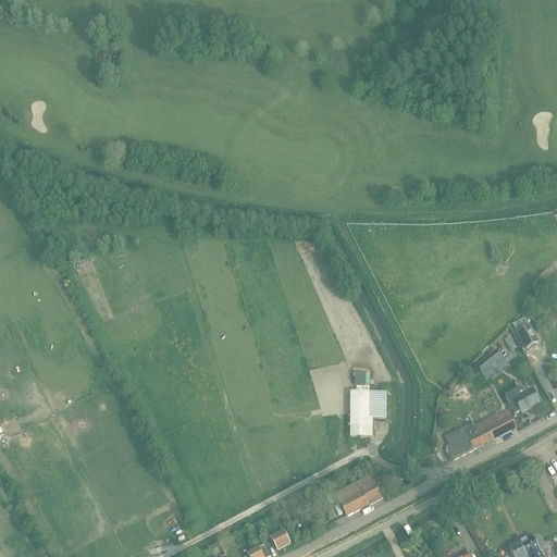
[(71,239),(74,250),(88,246),(85,235),(71,239)]
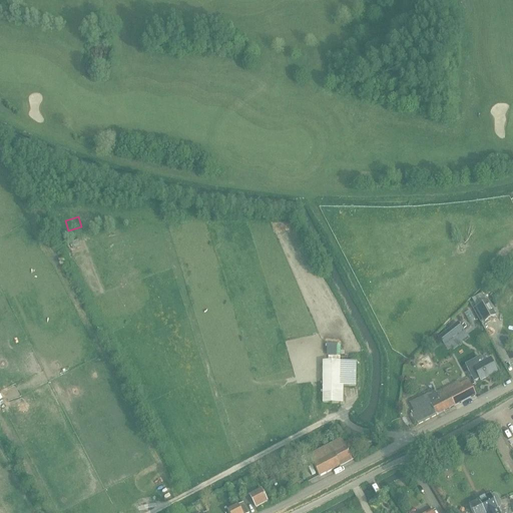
[(476,308),(484,322),(495,316),(487,302),(476,308)]
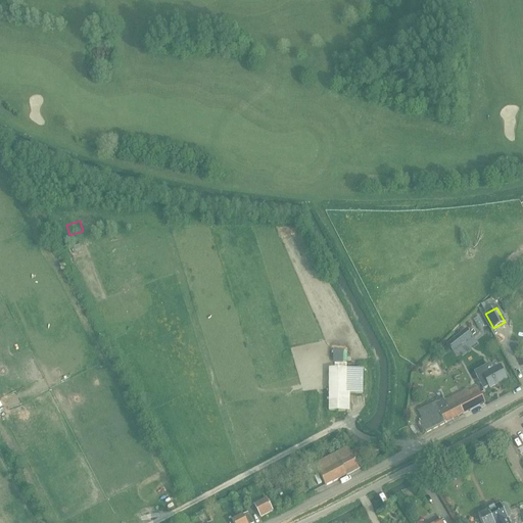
[(457,337),(447,344),(453,351),(463,344),(457,337)]
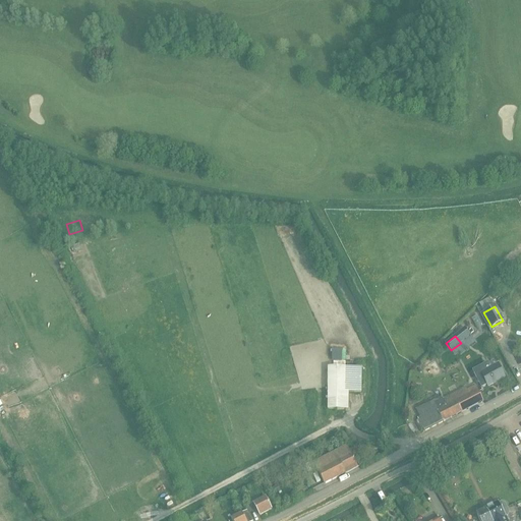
[(488,363),(472,371),(481,389),(486,386),(487,387),(505,378),(498,365),(491,369),(488,363)]
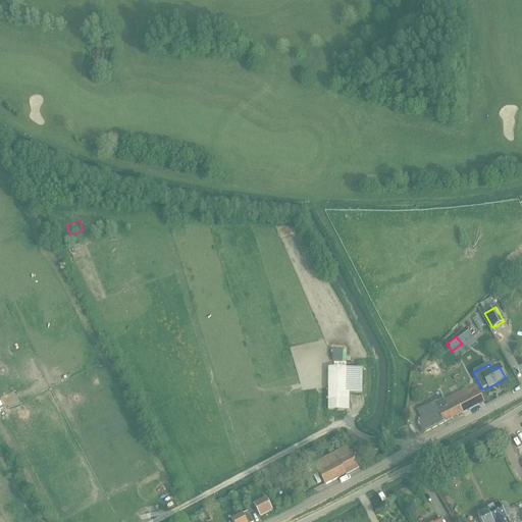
[(328,410),(345,410),(346,393),(362,393),(362,367),(335,367),(329,367),(328,410)]
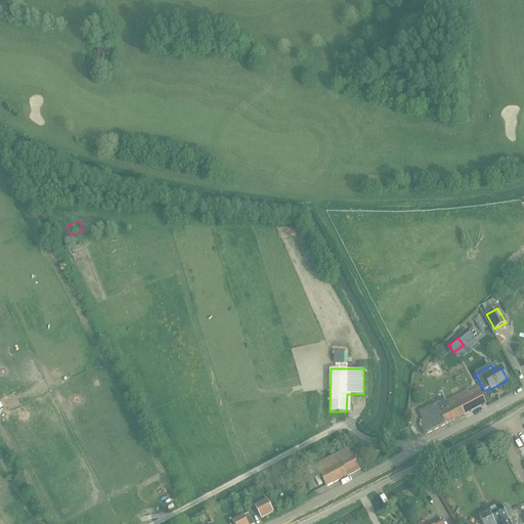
[(423,421),(421,421),(427,433),(485,403),(478,389),(467,394),(466,391),(445,401),(444,399),(419,412),(423,421)]
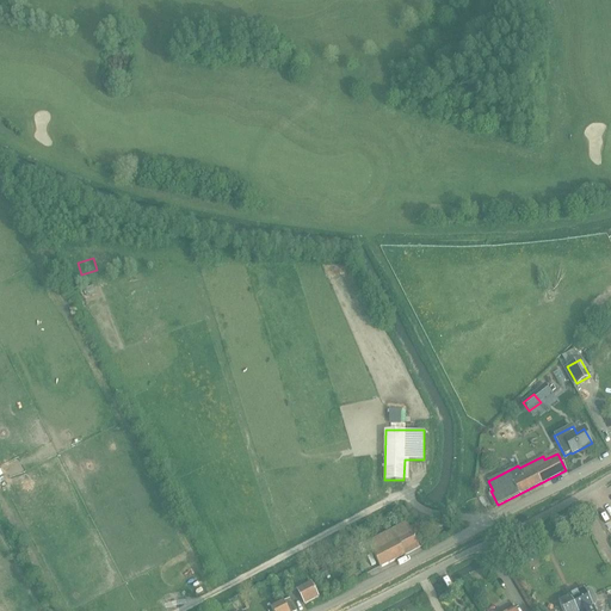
[(366,543),(372,553),(380,568),(403,555),(402,553),(418,545),(409,529),(406,523),(366,543)]
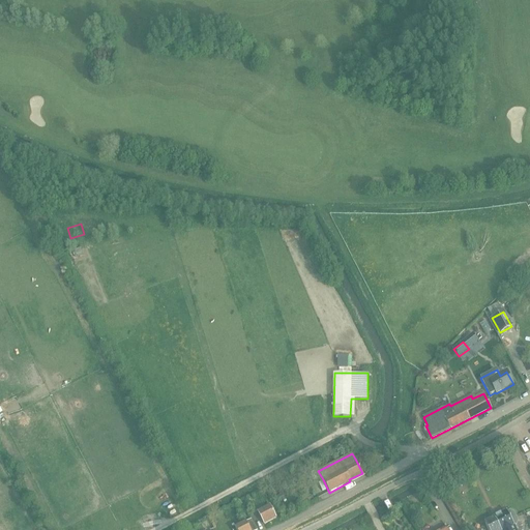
[(274,495),(275,497),(273,498),(276,503),(278,502),(280,505),(283,504),(282,501),(301,491),(298,486),(278,495),(278,493),(274,495)]
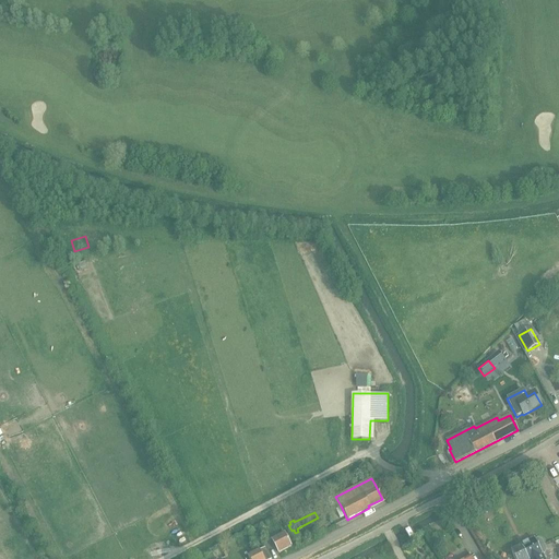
[(272,540),(278,554),(292,547),(284,534),(272,540)]
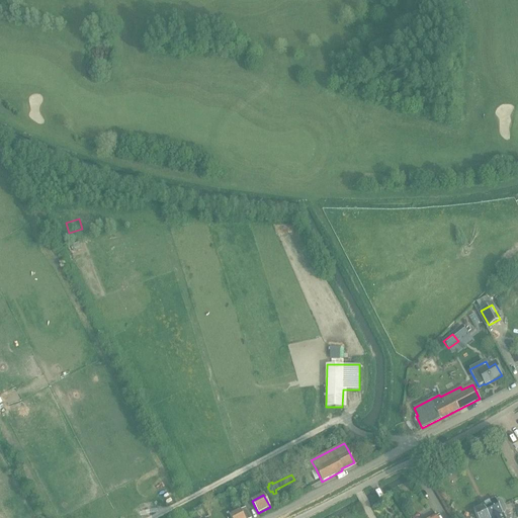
[(495,501),(483,507),(488,517),(503,517),(502,515),(504,514),(506,510),(502,503),(498,502),(496,503),(495,501)]
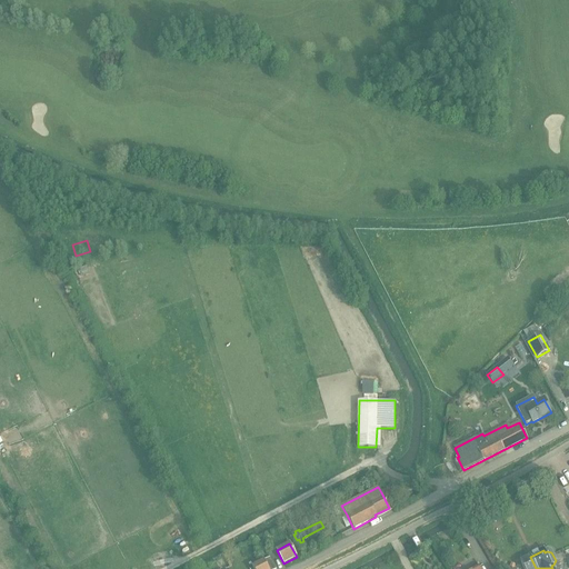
[(263,560),(263,561),(268,568),(275,568),(276,568),(270,557),(263,560)]
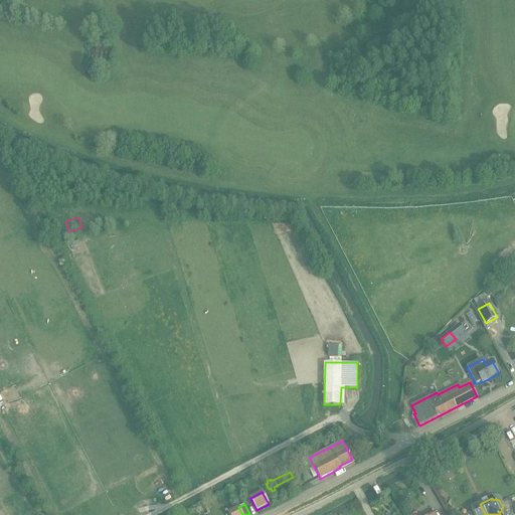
[(485,514),(480,504),(471,509),(473,514),(485,514)]
